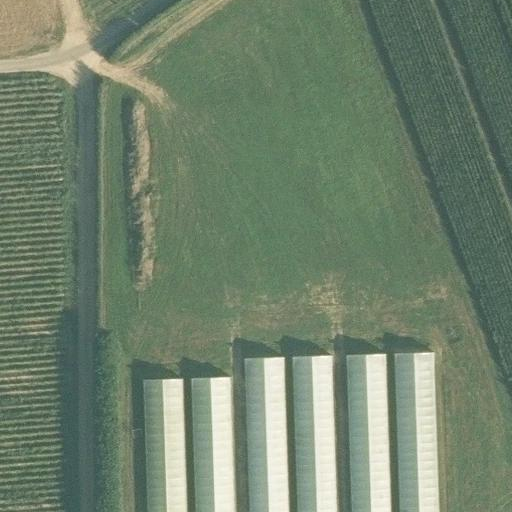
[(438,511),(434,351),(396,352),(400,511),(438,511)]
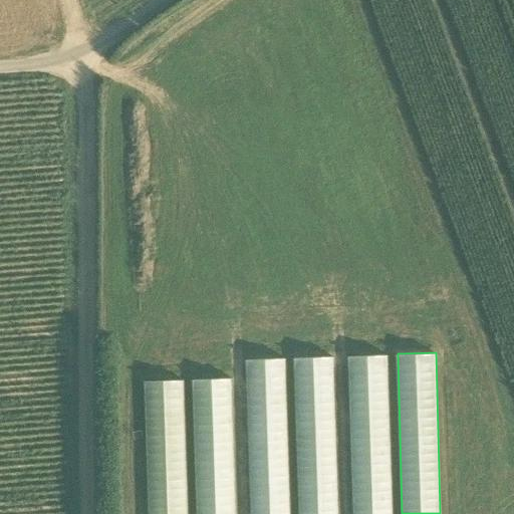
[(393,513),(389,353),(349,354),(353,513),(393,513)]
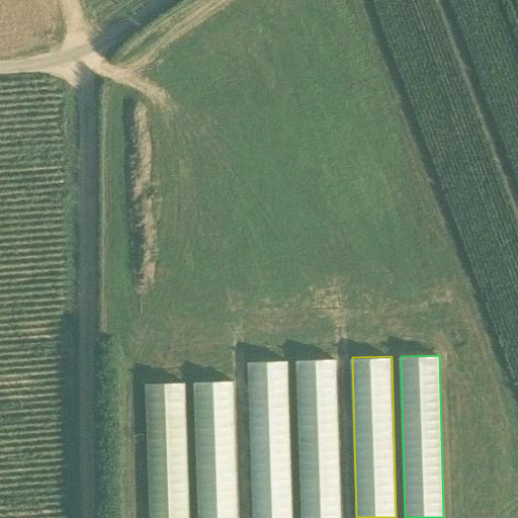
[(297,359),(301,517),(341,517),(337,358),(297,359)]
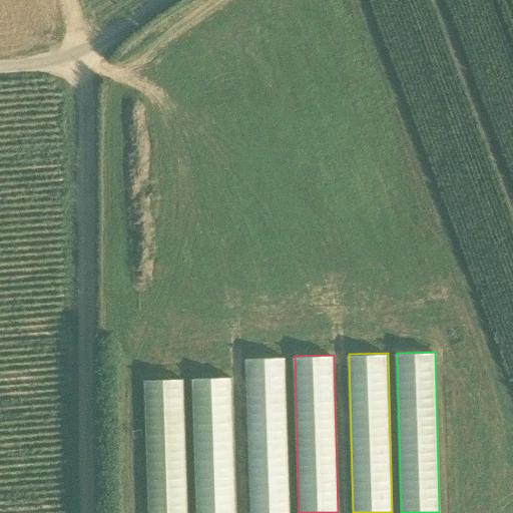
[(290,512),(285,356),(245,358),(250,512),(290,512)]
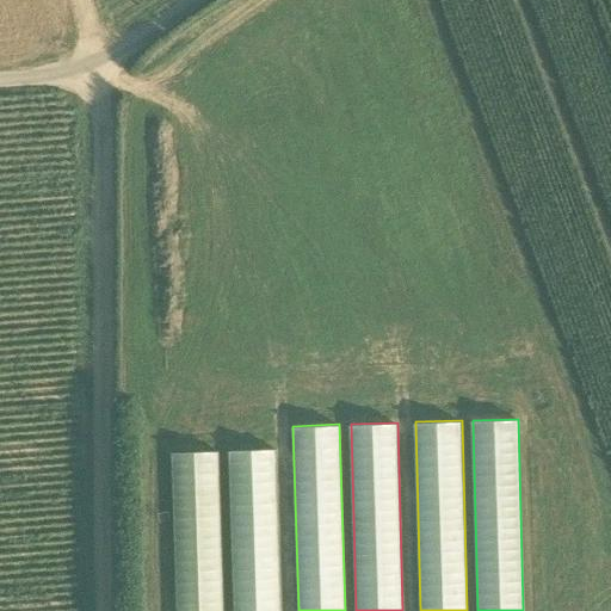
[(281,610),(276,449),(230,450),(235,610),(281,610)]
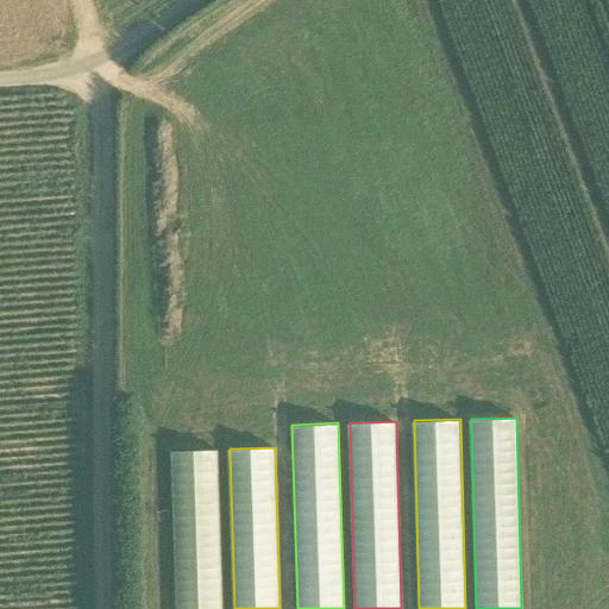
[(224,608),(219,449),(171,451),(176,608),(224,608)]
